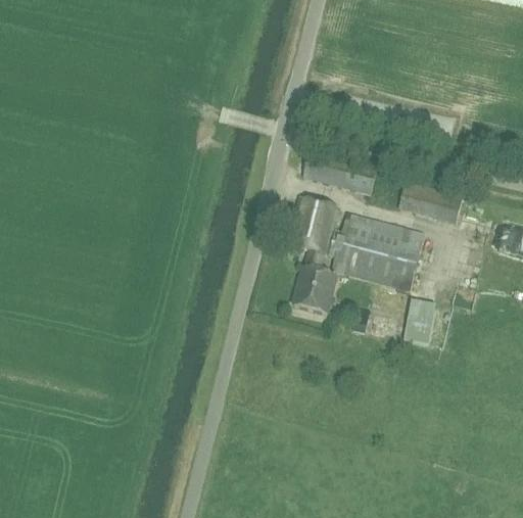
[(308,152),(302,176),(370,193),(376,169),(308,152)]
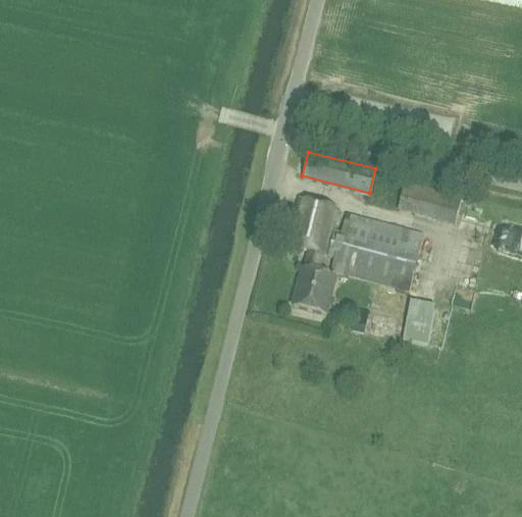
[(452,221),(455,210),(398,192),(395,203),(452,221)]
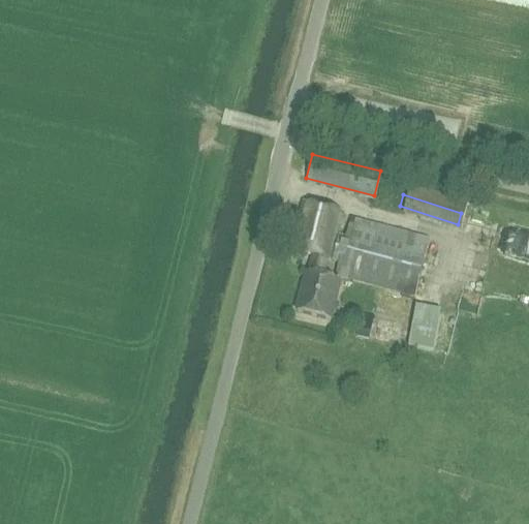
[(302,197),(290,248),(311,252),(306,270),(297,307),(331,316),(341,279),(324,275),(329,256),(339,259),(335,273),(413,295),(430,236),(351,213),(346,233),(340,230),(345,208),(302,197)]
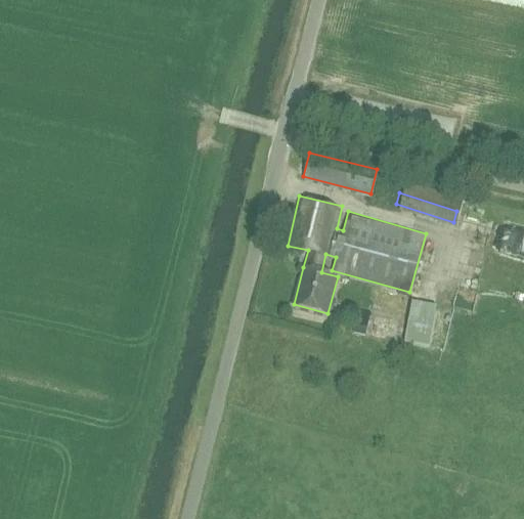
[(470,254),(469,264),(486,264),(486,254),(470,254)]
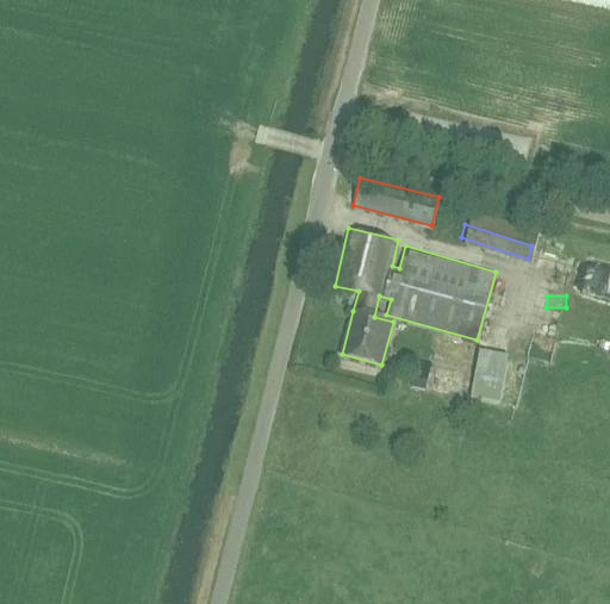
[(479,349),(470,394),(499,400),(509,355),(479,349)]
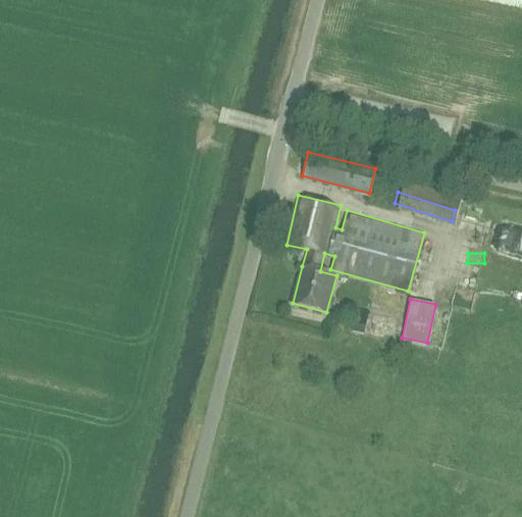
[(346,317),(349,306),(341,304),(337,315),(346,317)]
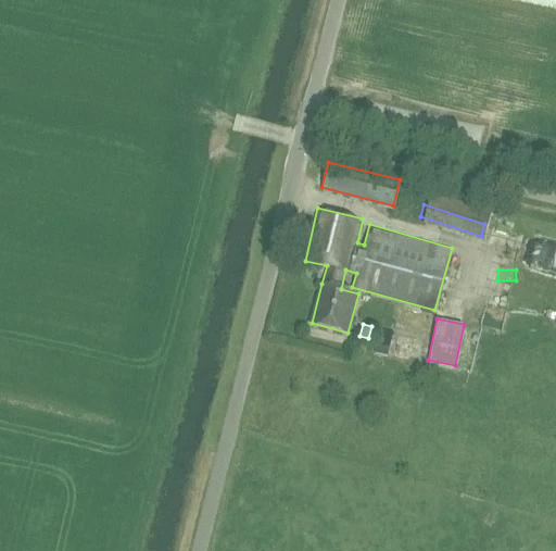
[(388,352),(393,327),(380,325),(375,350),(388,352)]
